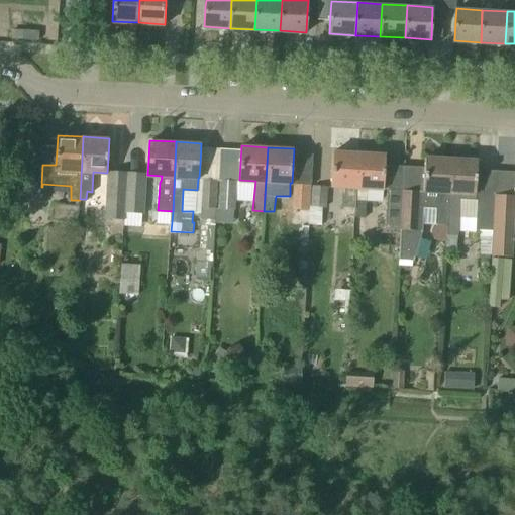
[(332,171),(332,186),(346,187),(345,198),(342,198),(341,205),(356,206),(357,201),(357,187),(359,152),(334,150),(332,171)]
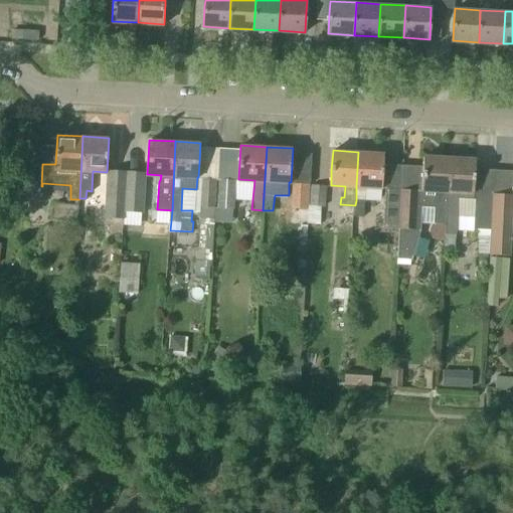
[(358,152),(356,186),(382,188),(383,173),(384,153),(358,152)]
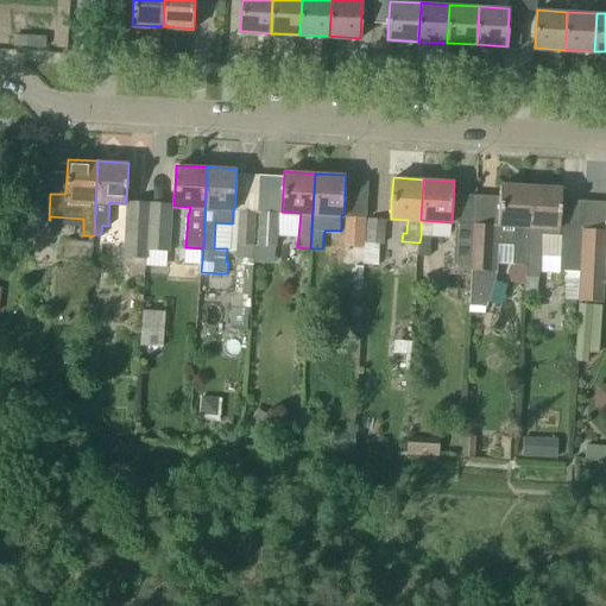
[(499,225),(475,223),(473,269),(472,279),(471,304),(488,304),(497,270),(498,244),(513,245),(512,262),(528,263),(532,185),(502,184),(499,225)]
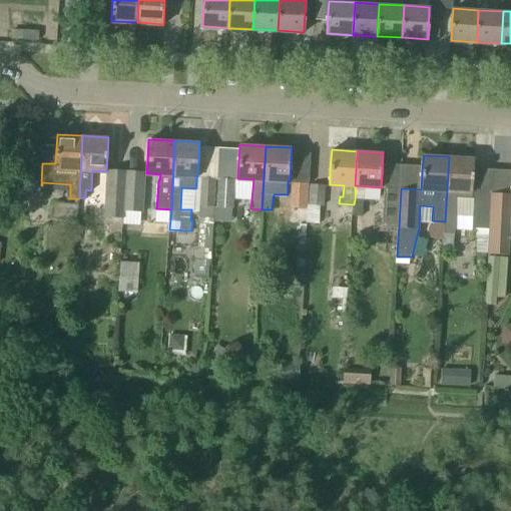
[(474,158),(449,156),(445,221),(443,244),(454,244),(456,214),(471,214),(473,177),(474,158)]
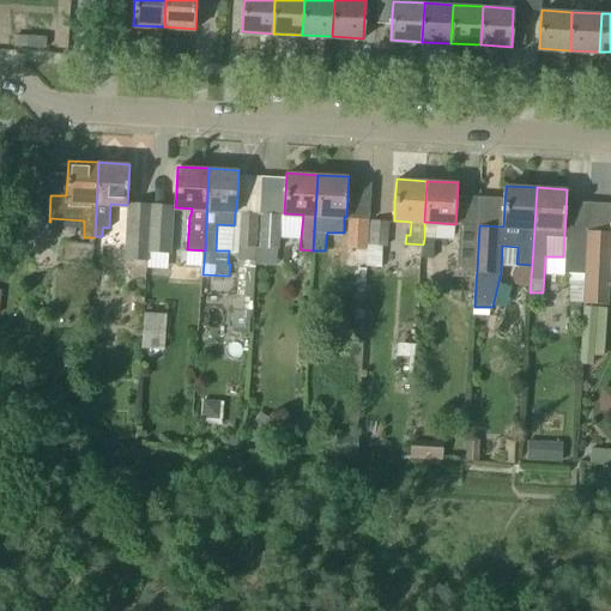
[(151,204),(128,203),(126,259),(147,260),(147,250),(151,204)]
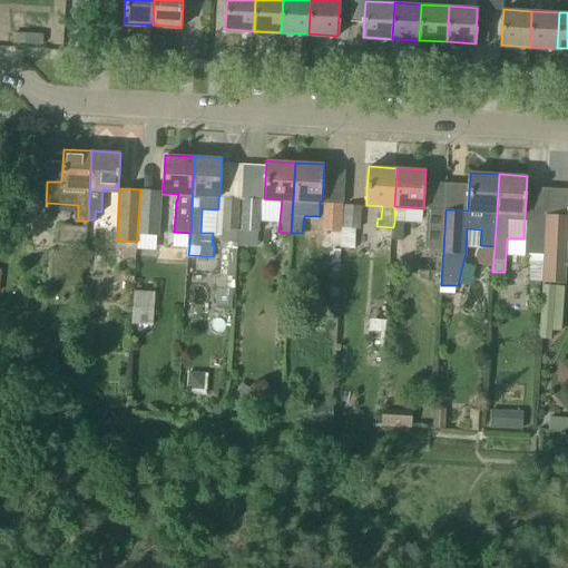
[(163,191),(140,189),(137,233),(160,234),(163,191)]
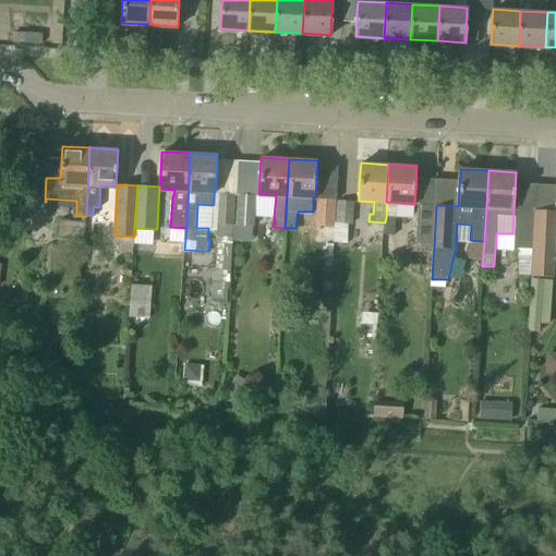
[(234,239),(236,225),(233,224),(236,193),(219,193),(217,242),(218,242),(216,270),(214,270),(212,301),(228,302),(229,287),(230,287),(232,239),(234,239)]
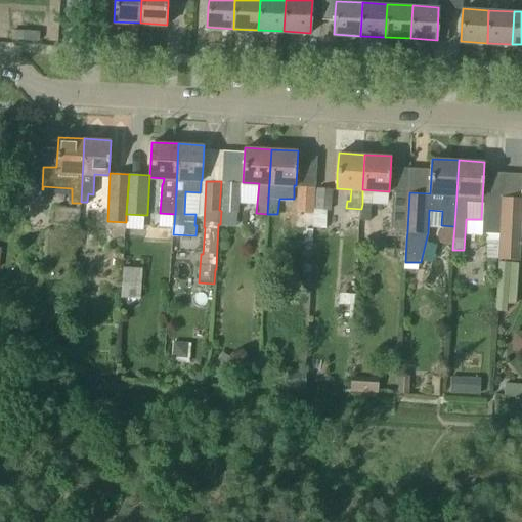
[(222,211),(221,211),(220,224),(237,225),(240,182),(224,182),(222,211)]
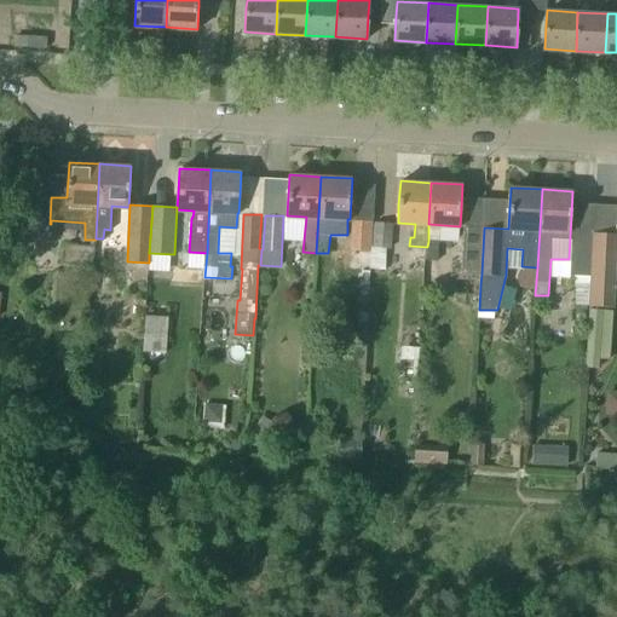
[(372,251),(373,251),(373,246),(374,220),(353,220),(351,249),(352,249),(351,269),(370,270),(370,267),(372,251)]
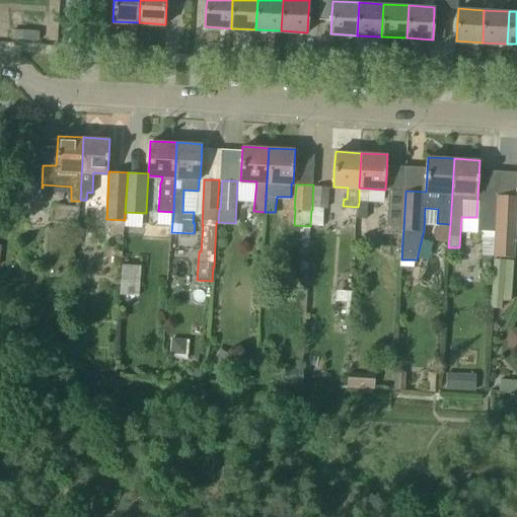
[(313,206),(312,206),(312,210),(311,210),(310,224),(323,224),(324,207),(328,207),(329,186),(315,185),(313,206)]
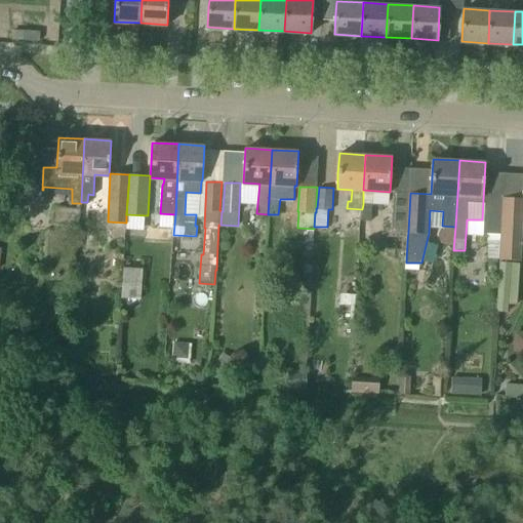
[(392,231),(408,232),(410,193),(394,192),(392,231)]
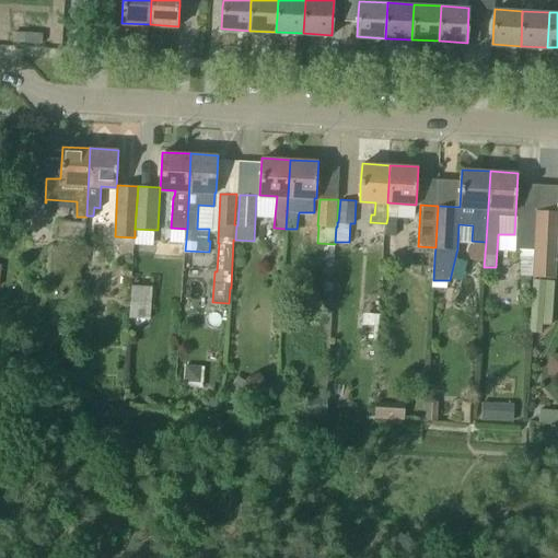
[(521,275),(533,276),(537,209),(521,208),(521,216),(518,216),(516,237),(516,247),(518,247),(516,258),(522,259),(521,275)]
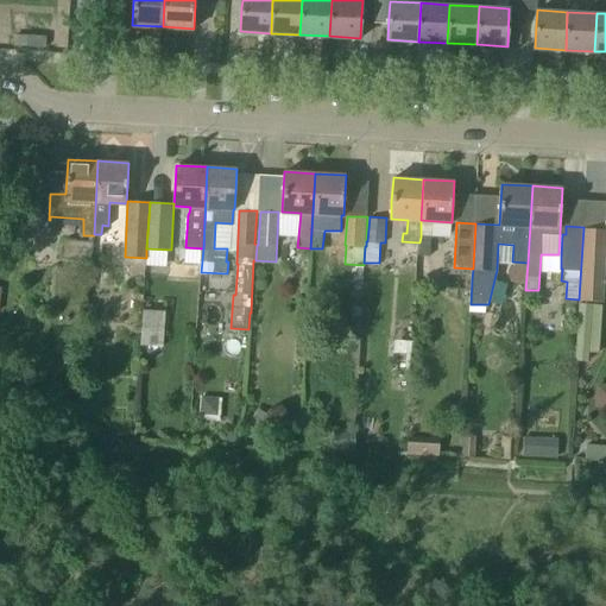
[(605,228),(584,227),(579,300),(604,301),(605,273),(605,228)]
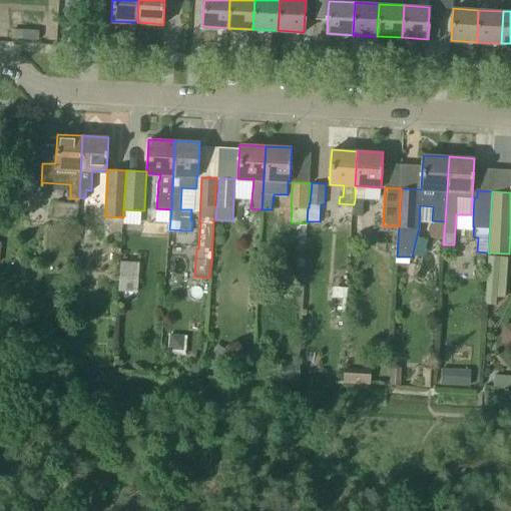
[(354,204),(354,214),(363,214),(364,199),(355,199),(354,204)]
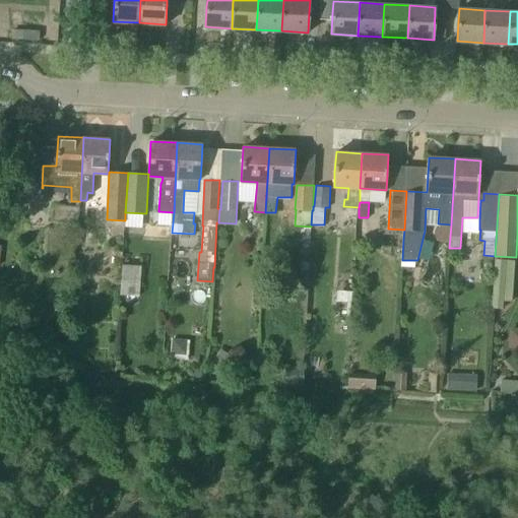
[(79,222),(79,215),(80,206),(54,204),(53,219),(79,222)]
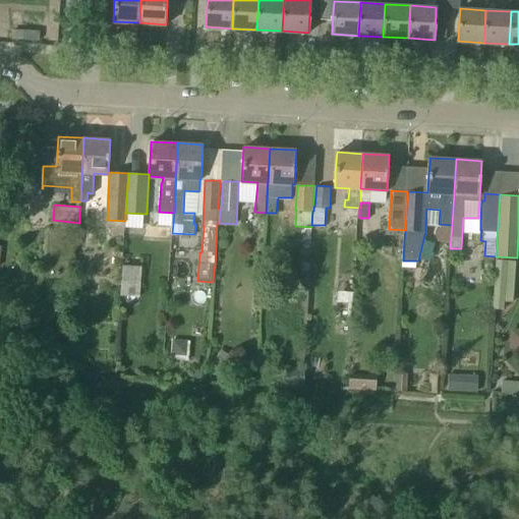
[(497,258),(494,307),(505,308),(505,300),(514,300),(516,260),(497,258)]
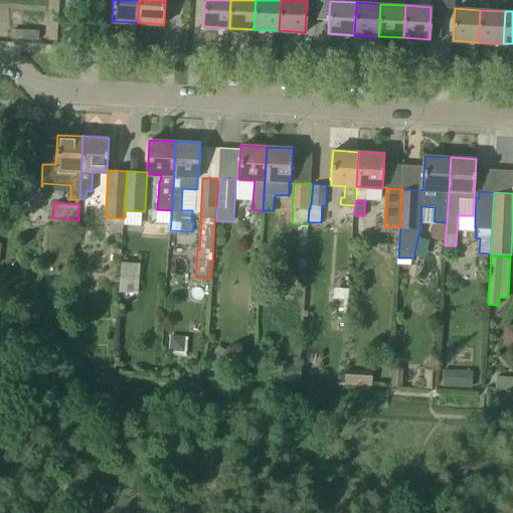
[(122,262),(120,291),(138,292),(140,263),(122,262)]
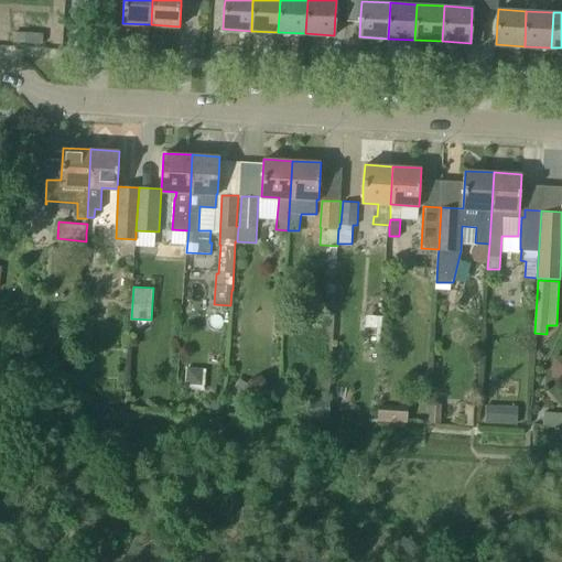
[(466,403),(465,425),(473,425),(474,403),(466,403)]
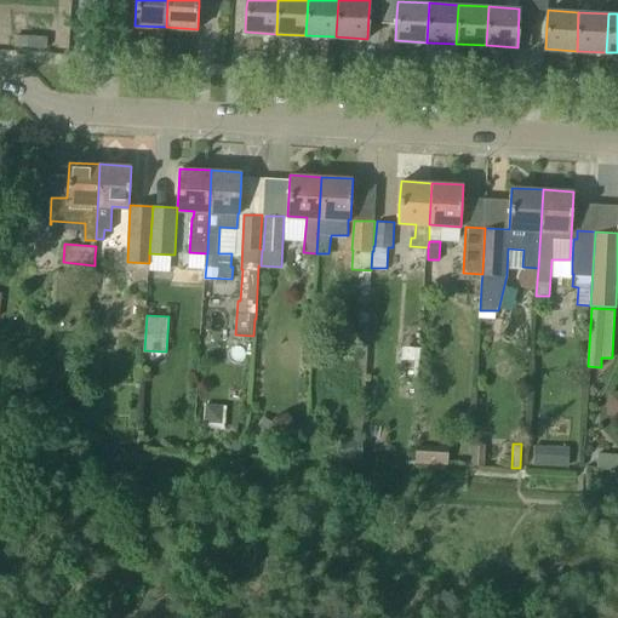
[(536,444),(534,462),(551,463),(551,445),(536,444)]
